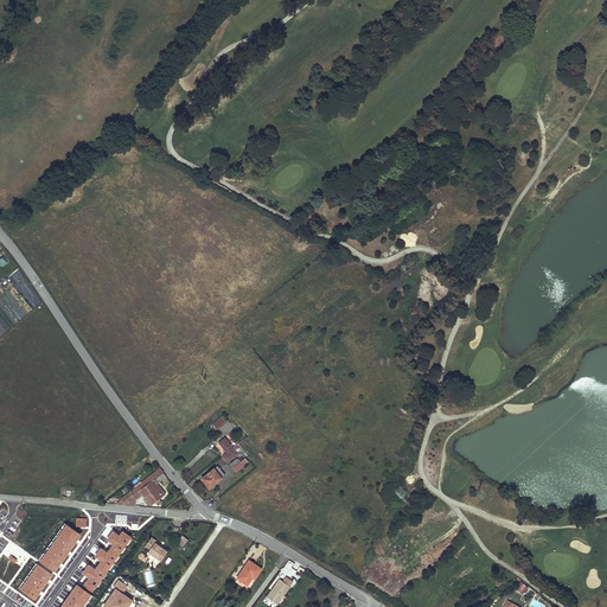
[(227,421),(223,416),(213,423),(218,428),(227,421)]
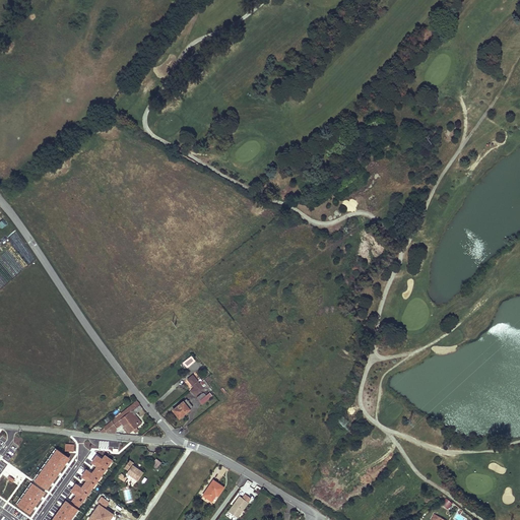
[(195,389),(201,384),(194,376),(188,381),(195,389)]
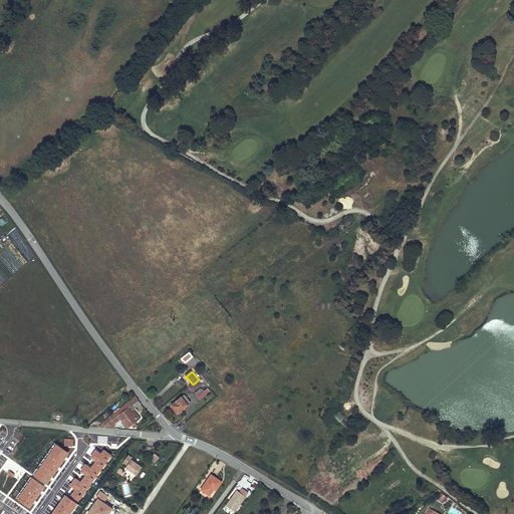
[(191,388),(199,380),(199,379),(193,384),(190,387),(191,388)]
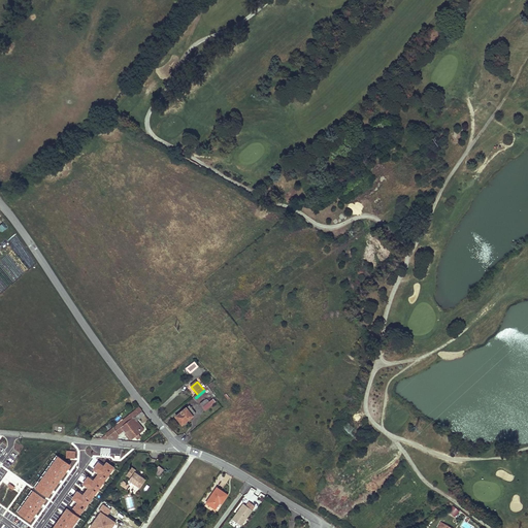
[(208,395),(204,391),(196,398),(199,402),(208,395)]
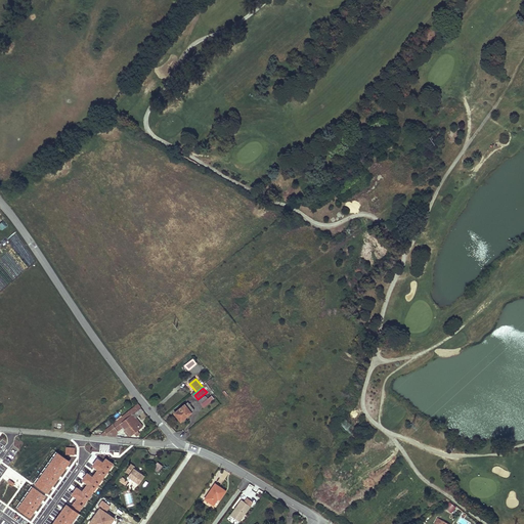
[(188,403),(175,413),(180,422),(187,416),(187,415),(193,409),(188,403)]
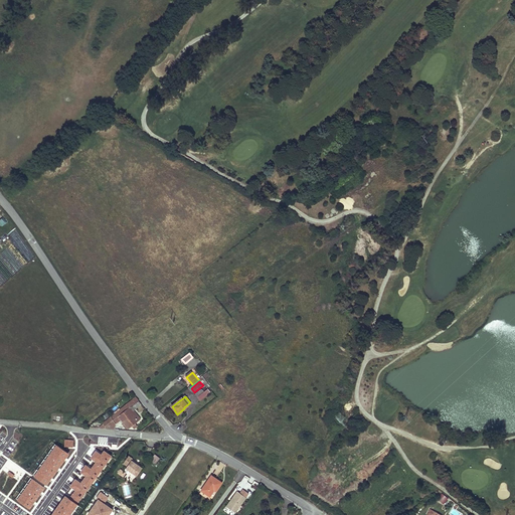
[(136,398),(100,428),(108,430),(116,431),(116,427),(114,424),(121,419),(129,428),(140,419),(133,410),(131,411),(129,408),(138,400),(136,398)]
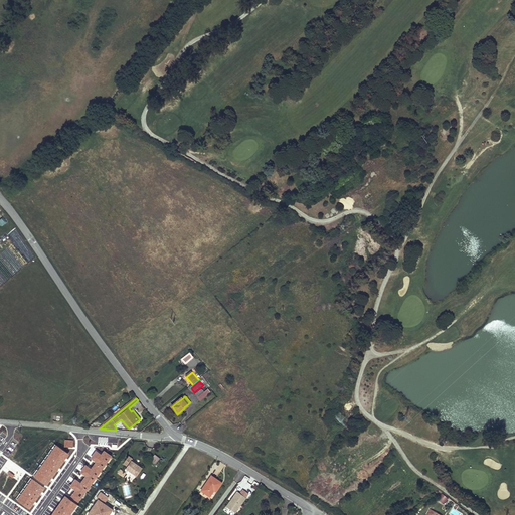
[(133,410),(141,403),(138,400),(129,408),(131,411),(133,410)]
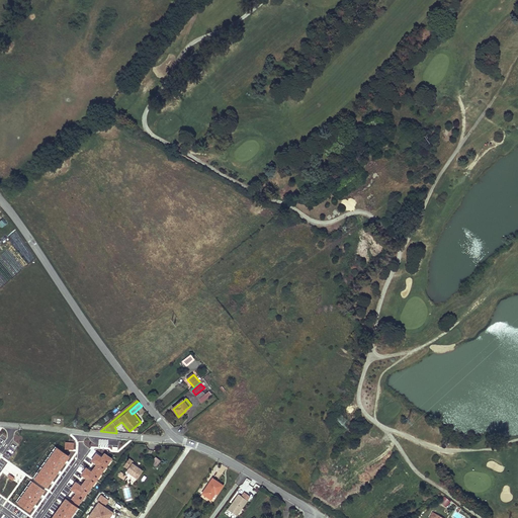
[(337,420),(342,425),(346,420),(341,415),(337,420)]
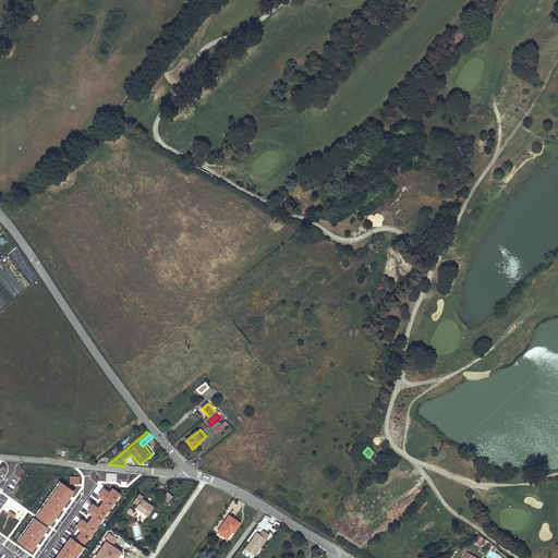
[(75,492),(60,482),(38,514),(52,524),(75,492)]
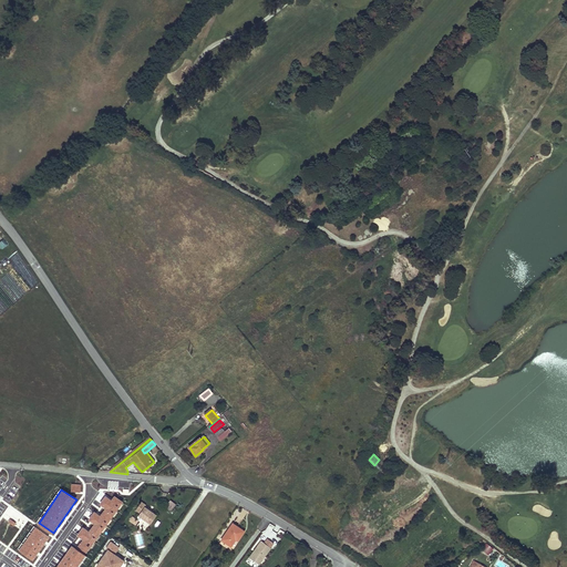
[(122,502),(114,496),(111,501),(105,496),(99,504),(104,508),(100,514),(93,508),(85,518),(93,524),(89,531),(83,526),(78,535),(84,539),(79,546),(86,552),(122,502)]
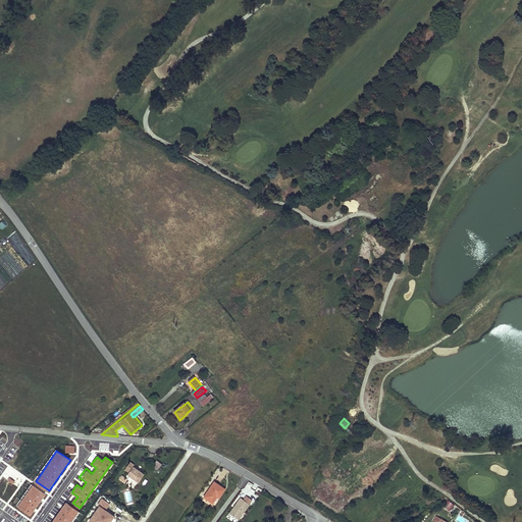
[(152,466),(158,470),(162,464),(157,460),(152,466)]
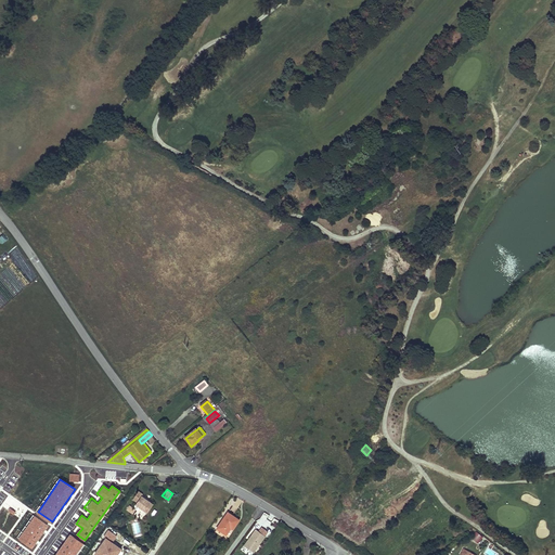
[(139,490),(133,498),(138,501),(136,503),(147,512),(153,503),(142,495),(143,493),(139,490)]
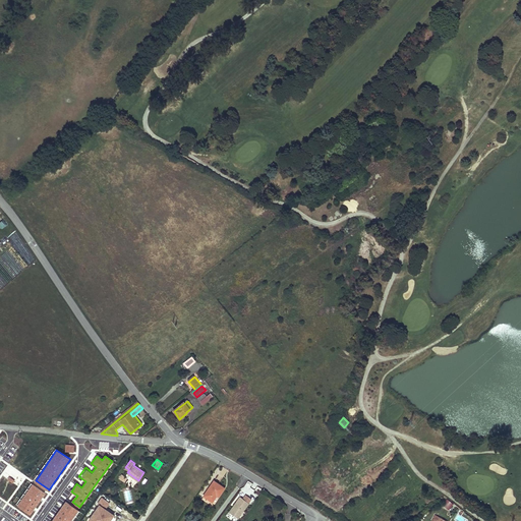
[(124,482),(127,478),(121,474),(118,478),(124,482)]
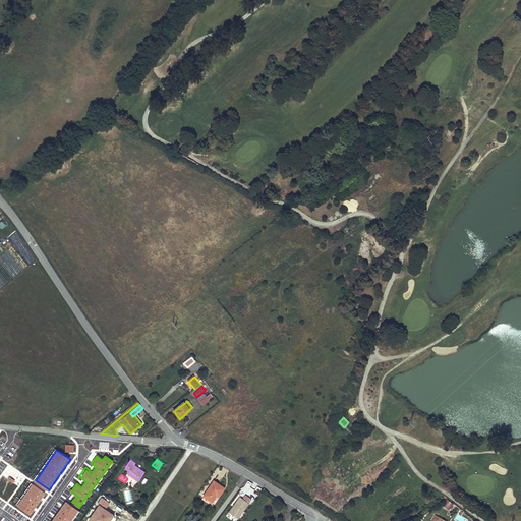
[(214,481),(204,496),(213,502),(217,495),(219,497),(225,488),(214,481)]
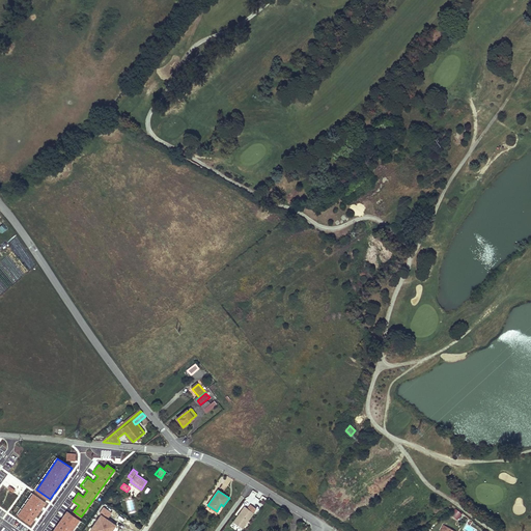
[(47,502),(32,494),(18,518),(31,526),(47,502)]
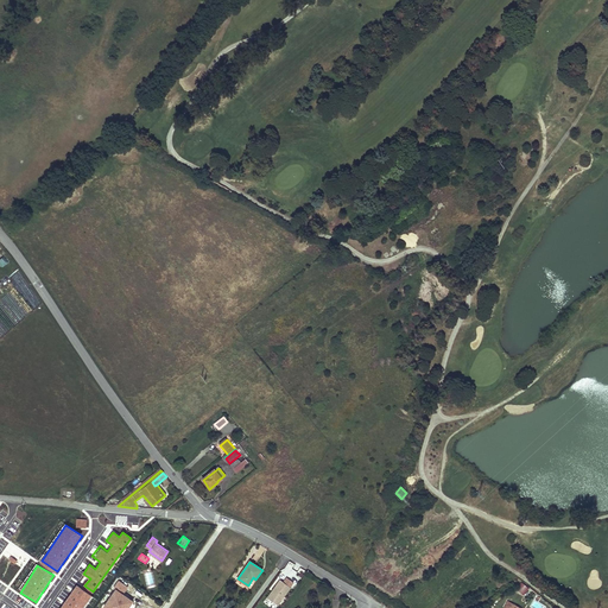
[(280,606),(291,586),(278,580),(267,600),(280,606)]
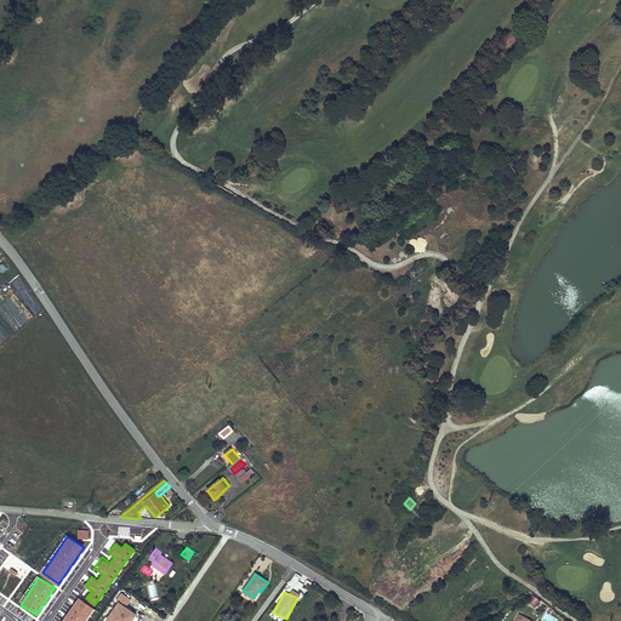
[(126,607),(131,599),(121,593),(104,620),(132,620),(137,614),(126,607)]
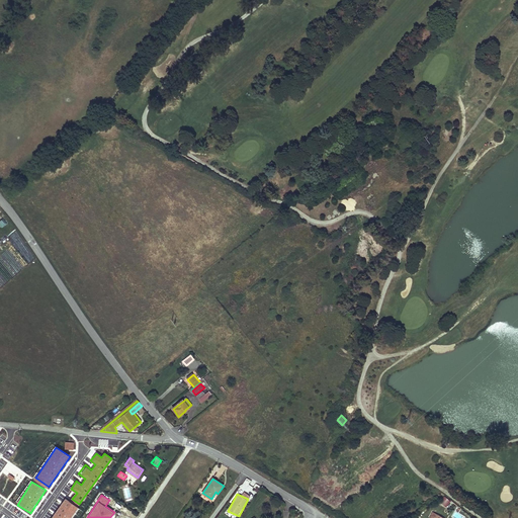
[(445,507),(450,501),(444,496),(439,502),(445,507)]
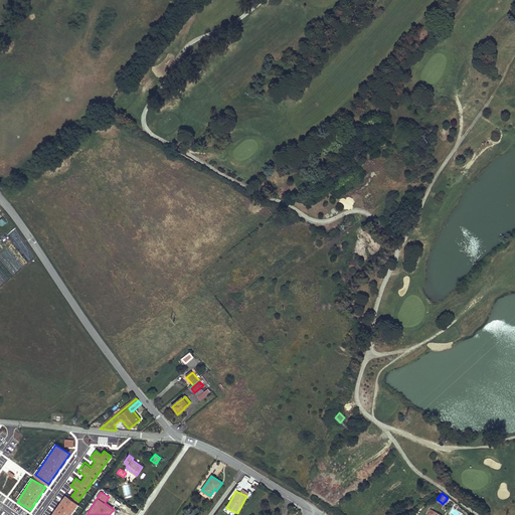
[(69,514),(77,504),(63,495),(49,514),(69,514)]
